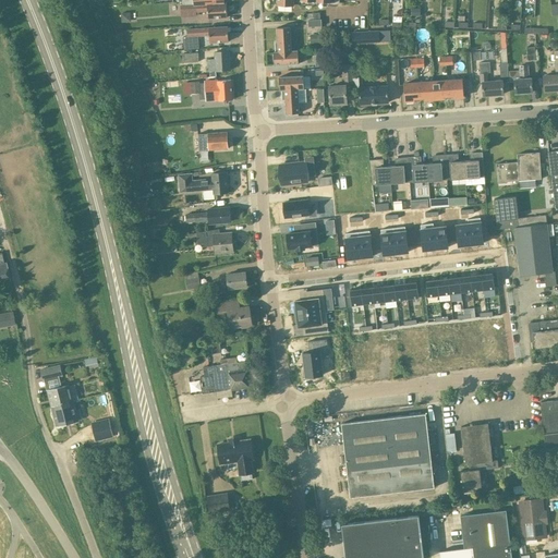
[(194,5),(194,11),(208,10),(208,19),(227,17),(227,2),(225,2),(225,3),(194,5)]
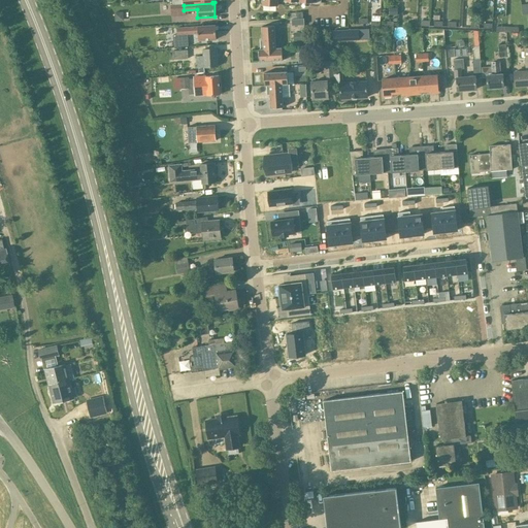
[(123,12),(114,13),(116,22),(124,21),(123,12)]
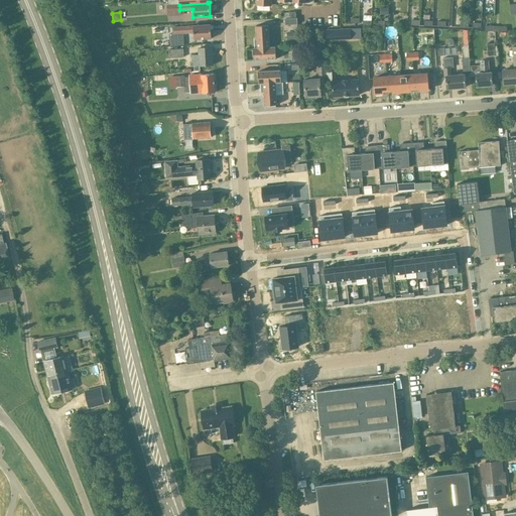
[(172,34),(182,34),(194,33),(195,39),(212,38),(211,25),(194,26),(172,27),(172,34)]
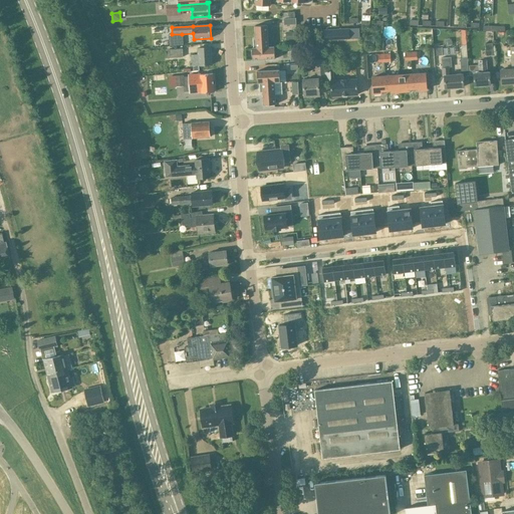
[(269,47),(269,46),(267,25),(255,26),(256,38),(253,38),(254,47),(254,48),(269,47)]
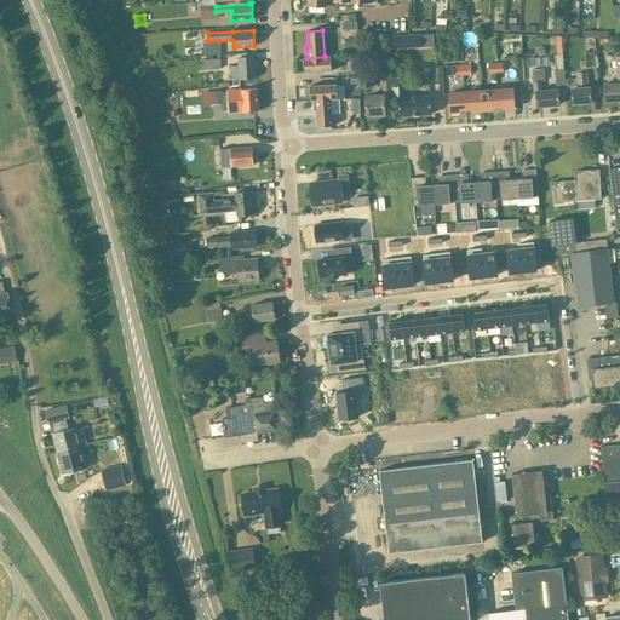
[(343,30),(343,47),(355,47),(354,30),(343,30)]
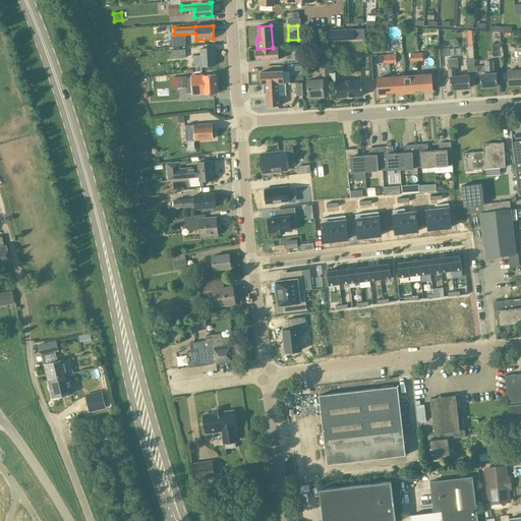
[(354,29),(329,31),(330,42),(355,40),(364,39),(364,29),(354,30),(354,29)]
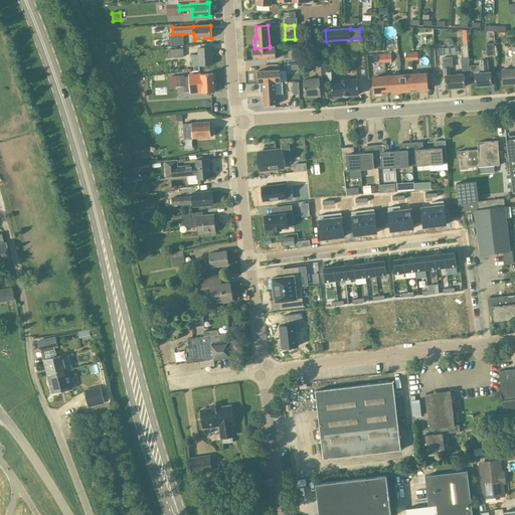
[(254,48),(254,47),(252,47),(253,60),(276,59),(275,46),(270,46),(270,47),(254,48)]
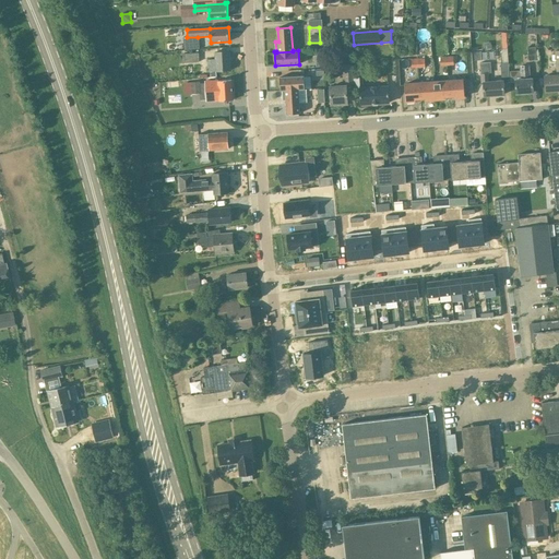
[(558,50),(556,51),(557,75),(545,76),(546,92),(558,91),(558,50)]
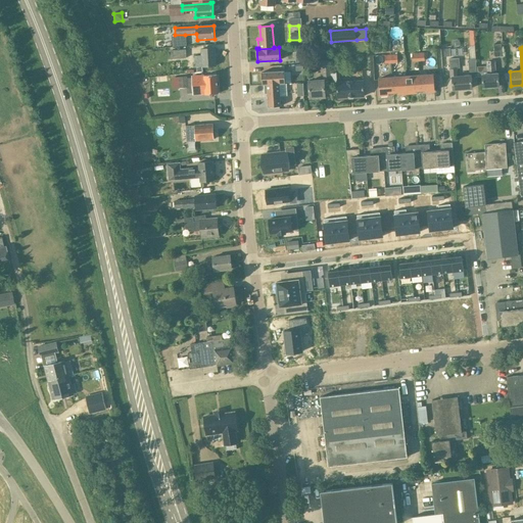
[(202,66),(217,65),(216,48),(201,49),(202,66)]
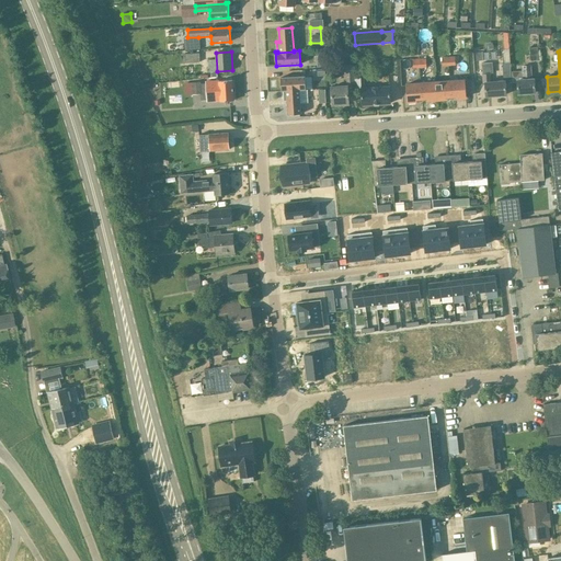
[(199,54),(185,55),(186,64),(199,63),(199,54)]
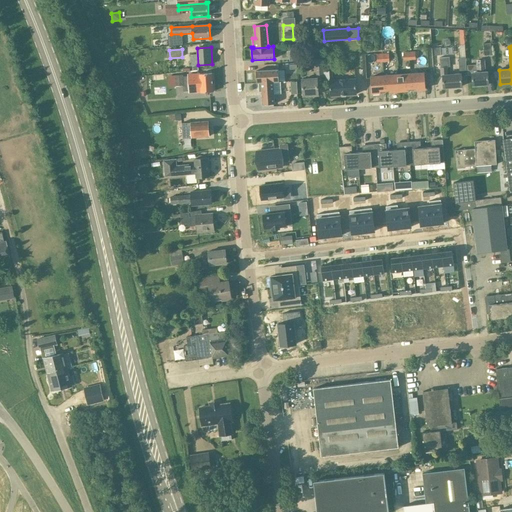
[(461,74),(448,75),(447,68),(450,68),(450,57),(440,58),(441,76),(443,76),(444,88),(462,87),(461,74)]
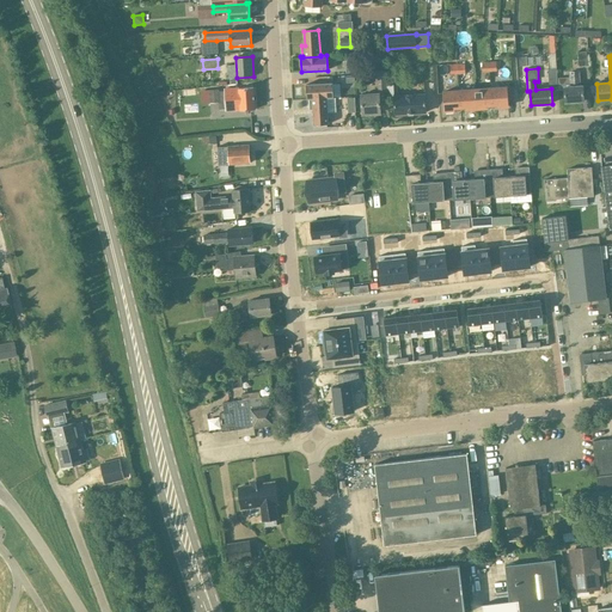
[(379,93),(386,92),(385,72),(371,72),(371,80),(378,79),(379,93)]
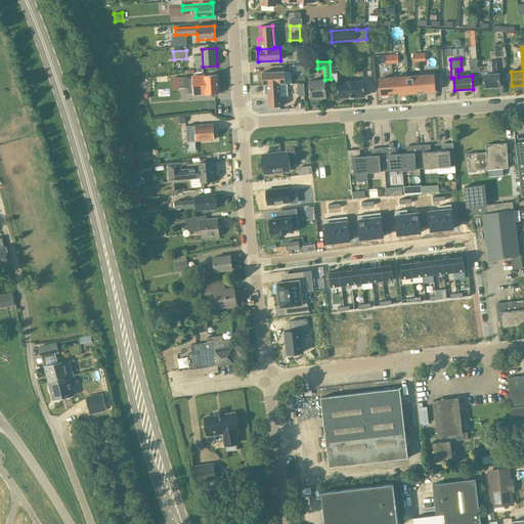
[(488,62),(489,75),(483,75),(484,87),(499,86),(499,74),(497,74),(496,61),(488,62)]
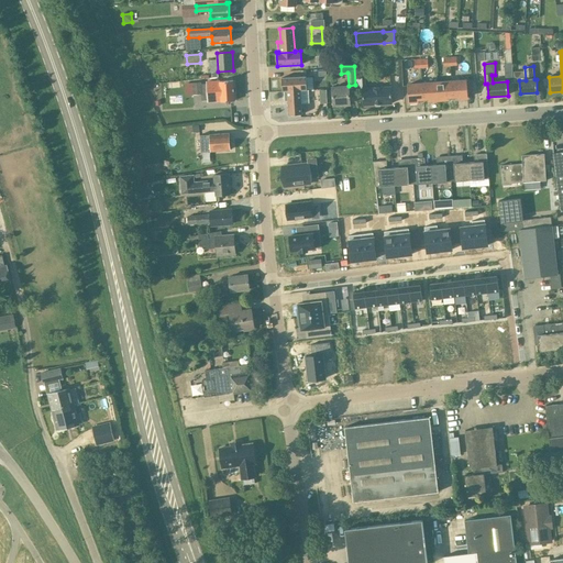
[(451,81),(452,97),(459,96),(459,98),(467,98),(466,80),(460,80),(460,74),(451,75),(452,81),(451,81)]
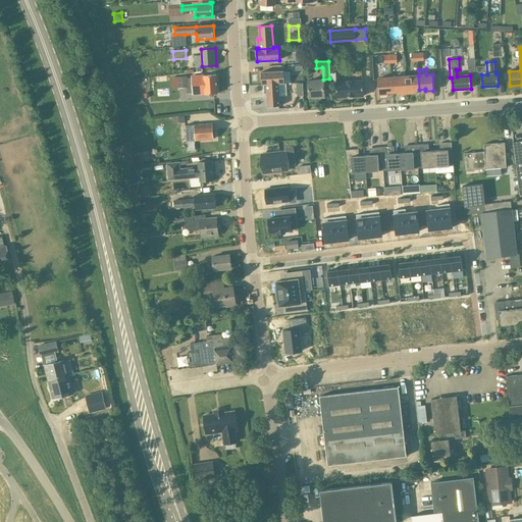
[(278,84),(284,84),(283,70),(261,72),(262,85),(264,85),(278,84)]
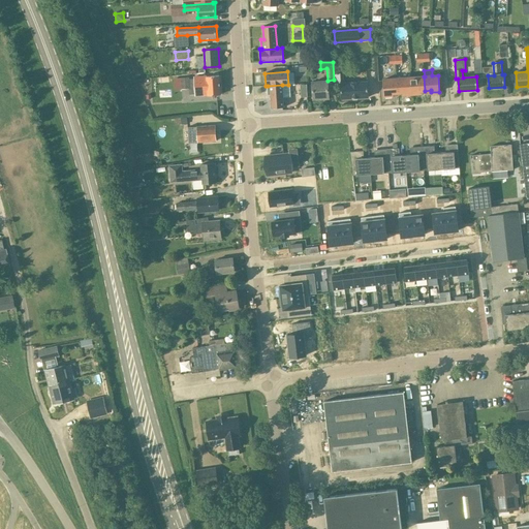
[(412,94),(411,78),(403,78),(403,71),(397,72),(398,79),(399,93),(404,92),(404,95),(412,94)]
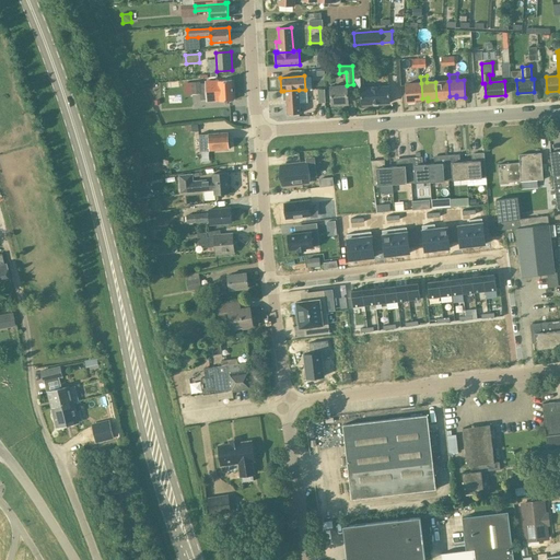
[(200,90),(206,89),(206,102),(233,101),(232,80),(205,82),(205,83),(200,83),(200,82),(191,82),(193,94),(201,94),(200,90)]
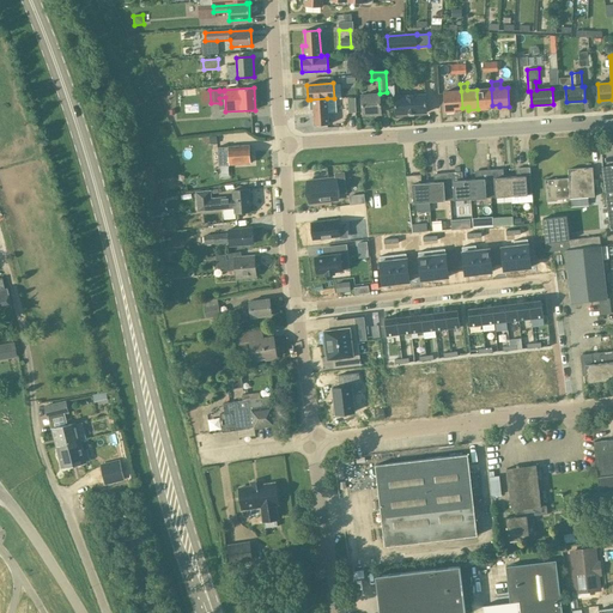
[(486,105),(492,105),(491,89),(477,90),(478,109),(487,108),(486,105)]
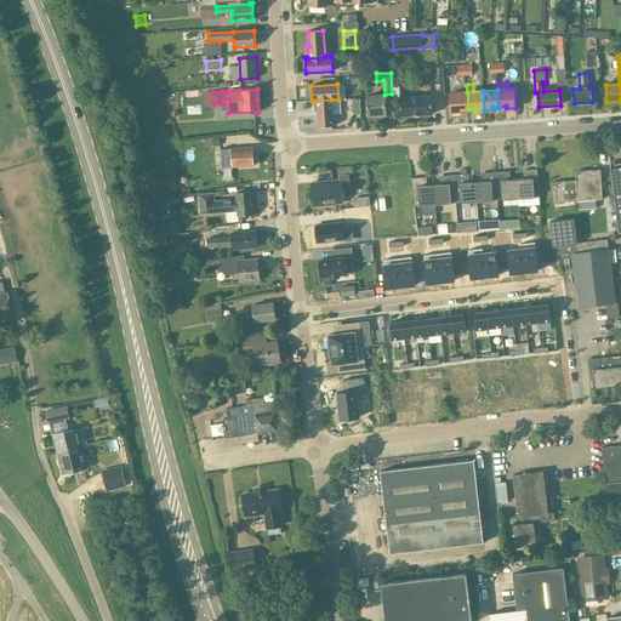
[(461,109),(468,109),(467,92),(450,93),(453,113),(461,112),(461,109)]
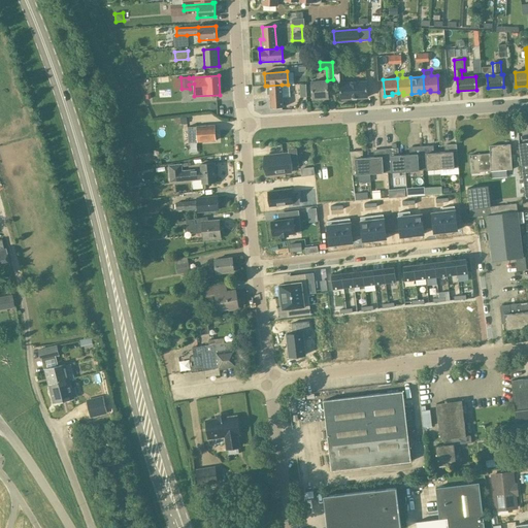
[(144,81),(142,90),(150,92),(152,84),(144,81)]
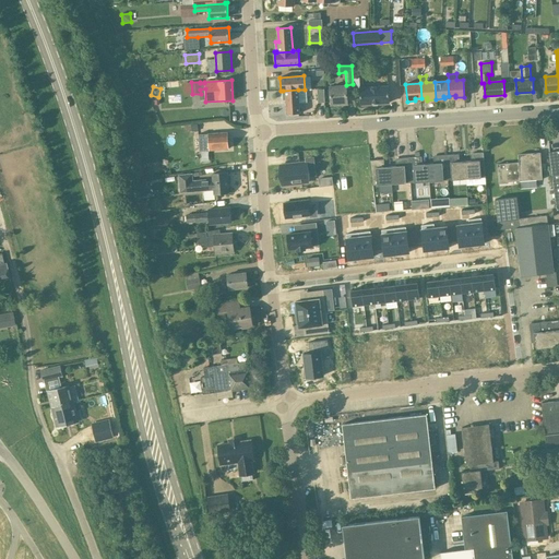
[(331,105),(347,104),(346,86),(330,87),(331,105)]
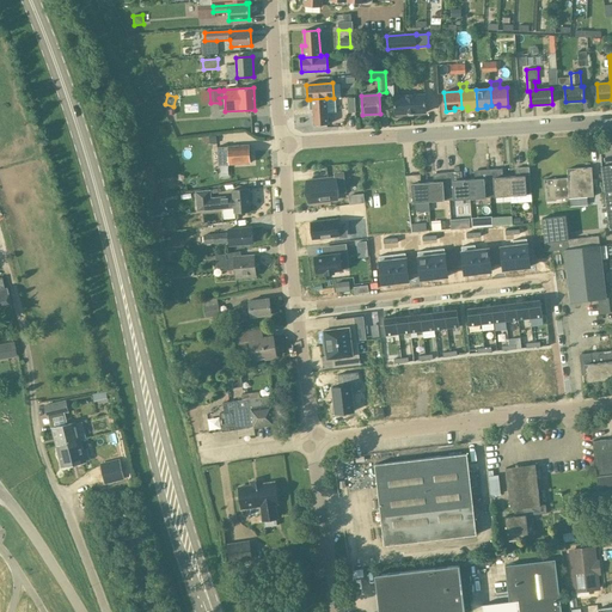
[(396,115),(427,112),(426,95),(395,97),(396,115)]
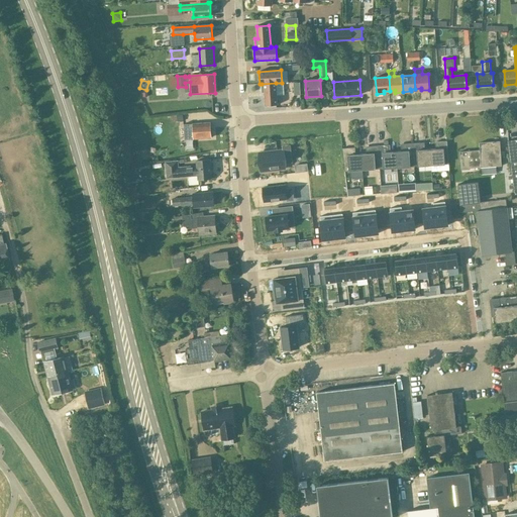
[(278,105),(276,83),(262,84),(262,93),(264,93),(265,105),(278,105)]
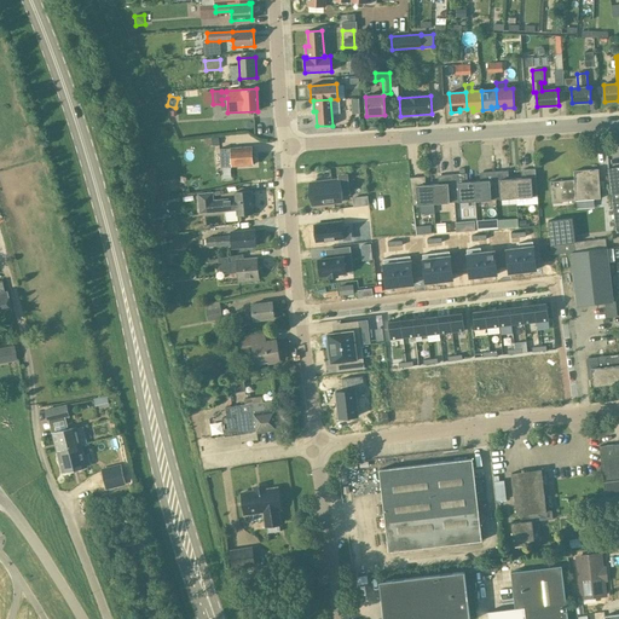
[(226,149),(219,149),(220,163),(220,167),(232,166),(253,165),(252,148),(231,149),(230,149),(226,149)]
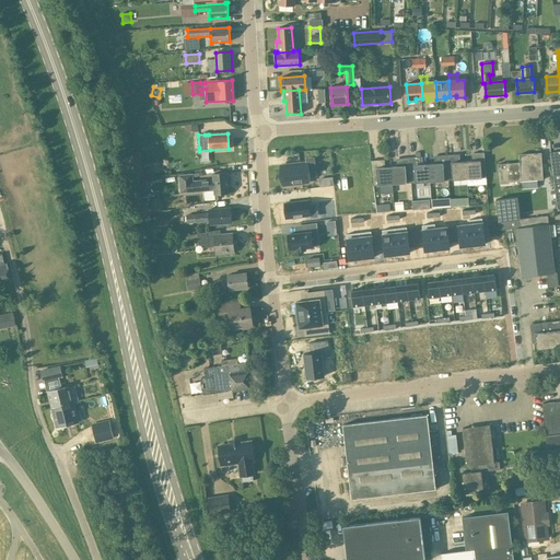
[(559,151),(549,153),(557,211),(559,210),(559,151)]
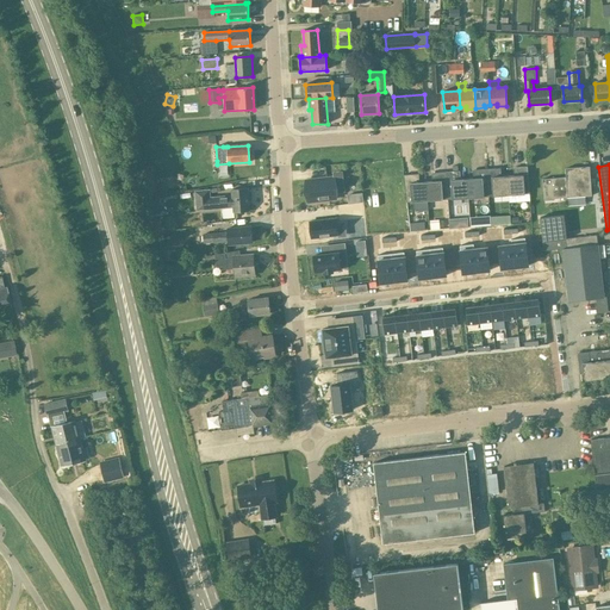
[(509,195),(510,203),(530,201),(528,167),(514,168),(515,176),(508,176),(509,195)]
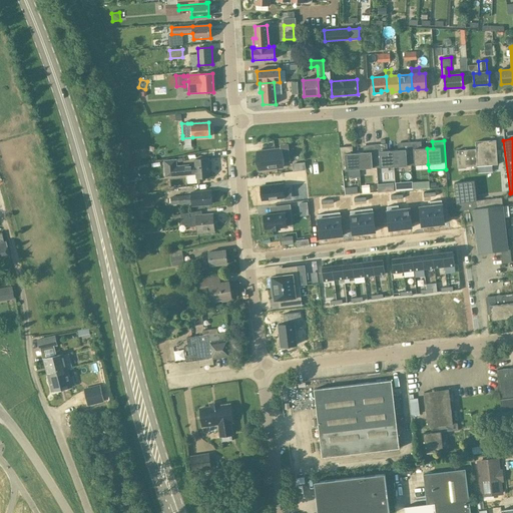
[(458,169),(466,168),(466,167),(477,166),(498,165),(496,140),(476,141),(476,149),(457,150),(458,169)]
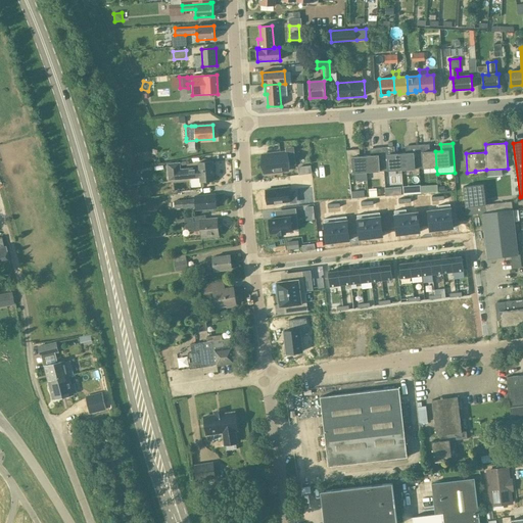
[(436,168),(435,151),(430,151),(429,144),(417,145),(419,169),(436,168)]
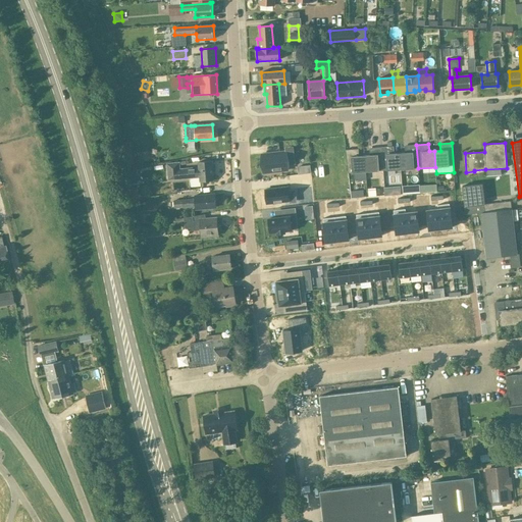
[(400,153),(401,169),(402,171),(406,170),(407,169),(418,168),(416,145),(405,146),(405,153),(404,153),(400,153)]
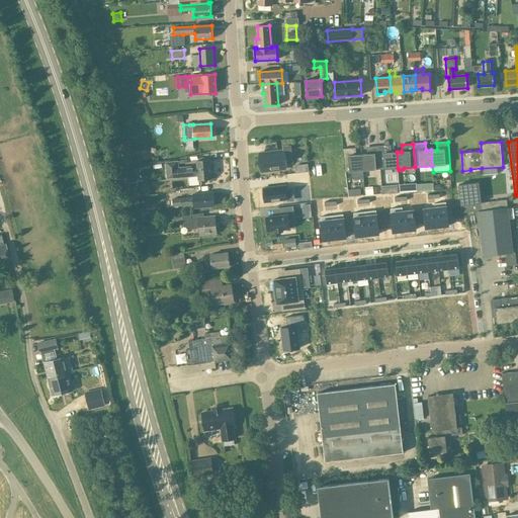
[(363,171),(380,169),(378,146),(366,147),(367,154),(361,155),(363,171)]
